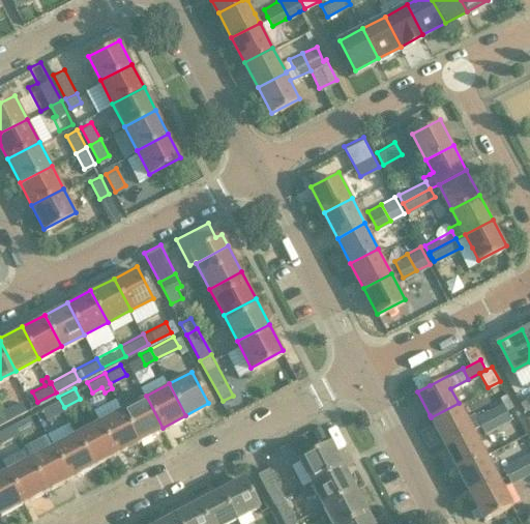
[(21,399),(5,407),(10,416),(27,408),(27,409),(33,406),(27,395),(21,398),(21,399)]
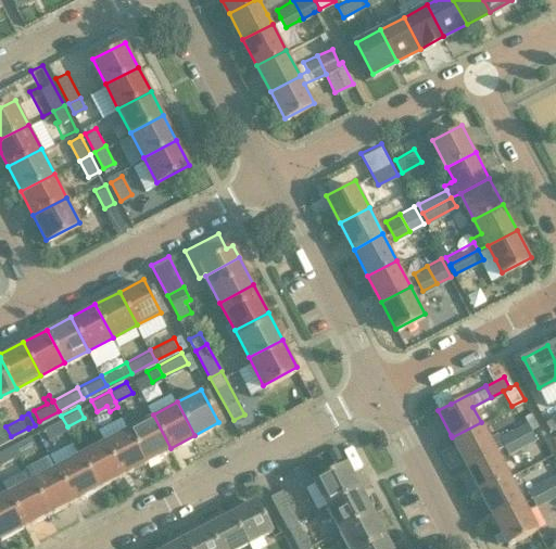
[(153,415),(128,428),(147,461),(171,448),(153,415)]
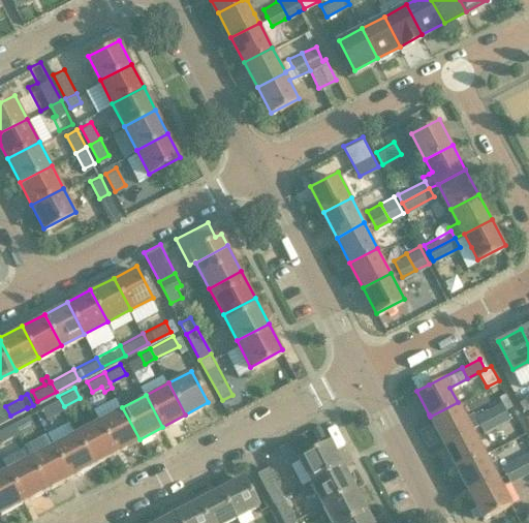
[(64,406),(58,396),(41,405),(47,416),(64,406)]
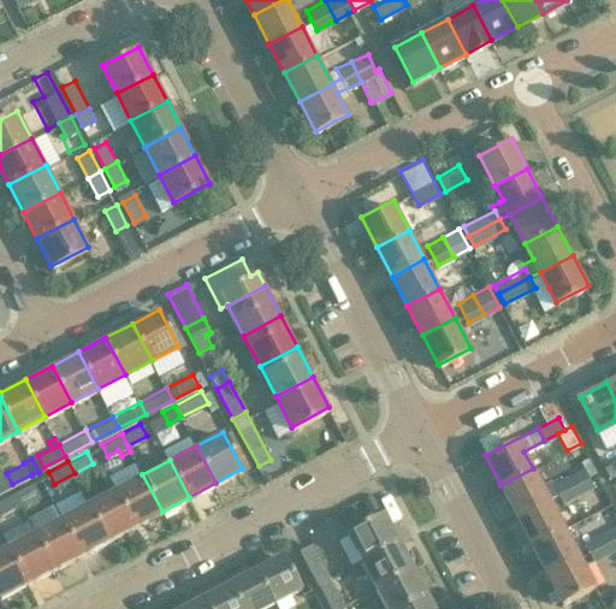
[(590,476),(588,474),(585,466),(569,473),(579,492),(594,484),(590,476)]
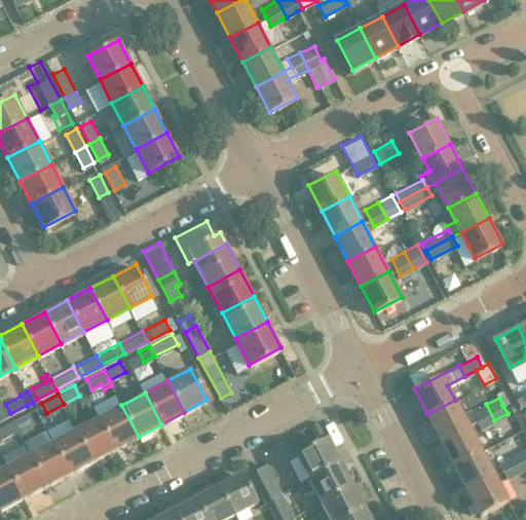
[(473,411),(471,406),(461,411),(455,400),(427,414),(441,439),(468,424),(478,419),(473,411)]
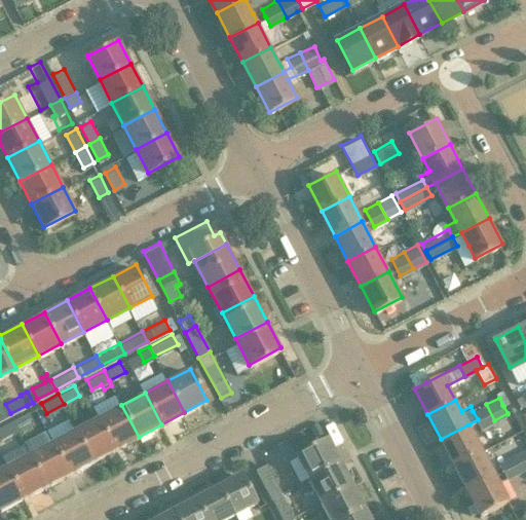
[(0,418),(10,413),(5,404),(0,405),(0,418)]
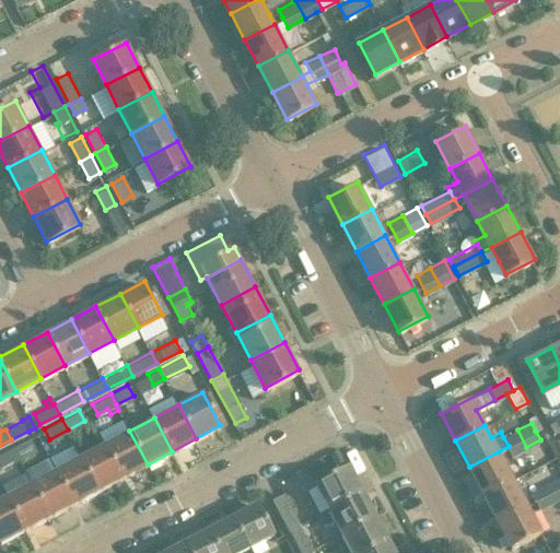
[(513,454),(526,447),(517,430),(503,437),(509,446),(512,454),(513,454)]
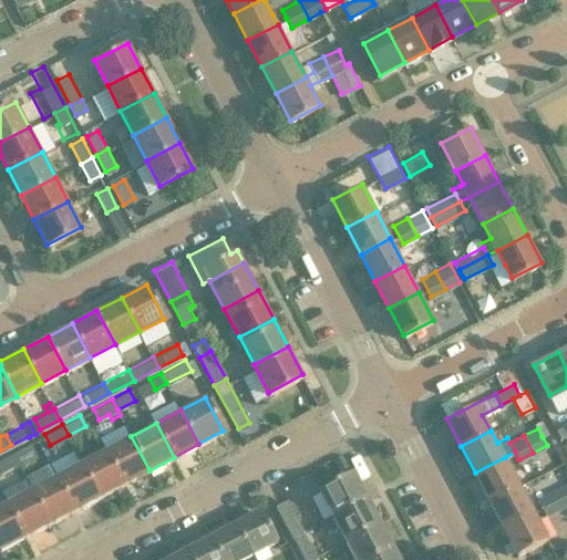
[(150,470),(131,436),(106,448),(124,483),(150,470)]
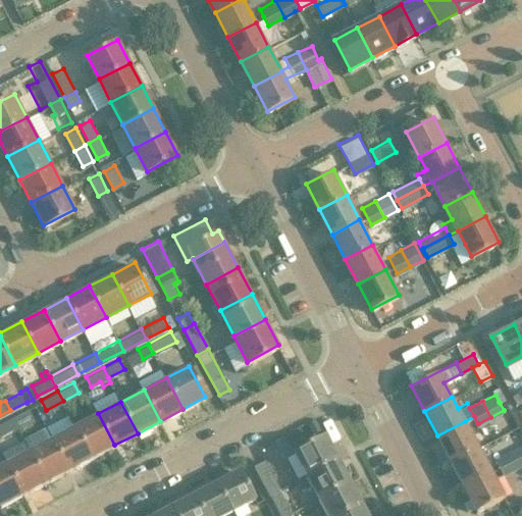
[(12,415),(17,425),(34,417),(28,407),(12,415)]
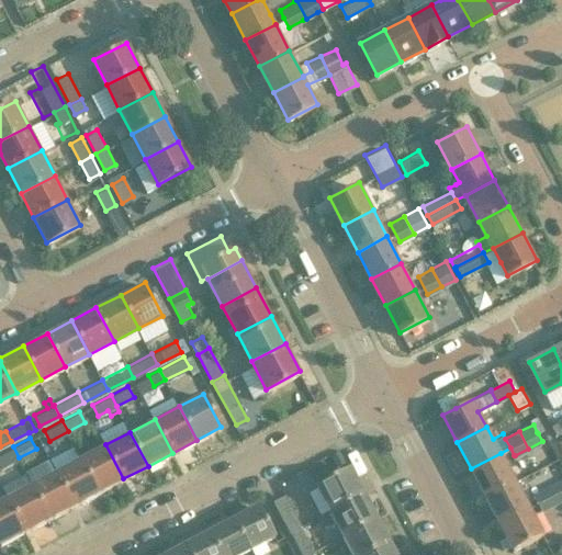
[(105,444),(81,457),(99,491),(123,478),(105,444)]
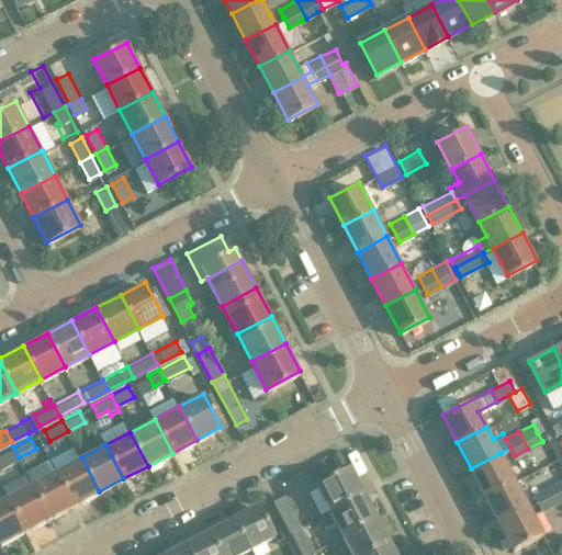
[(19,457),(13,446),(0,453),(0,466),(1,467),(19,457)]
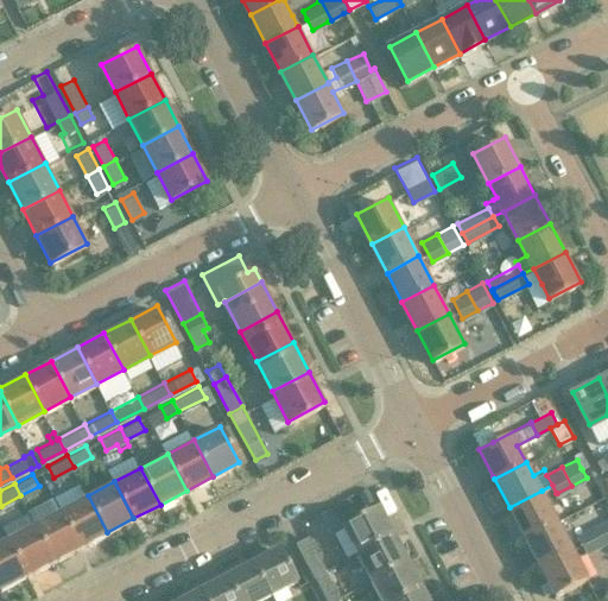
[(556,519),(548,503),(542,491),(510,507),(525,536),(556,519)]
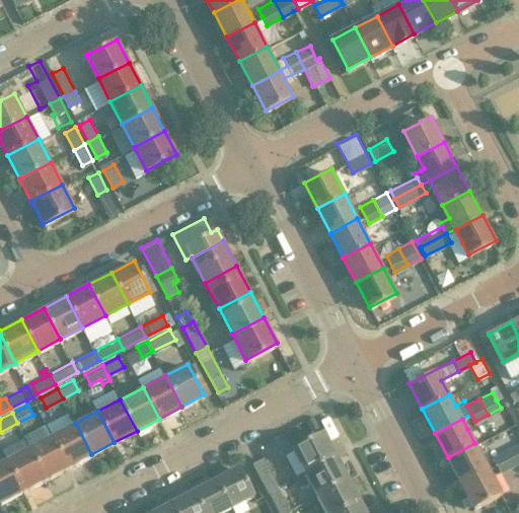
[(75,423),(53,435),(69,466),(91,454),(75,423)]
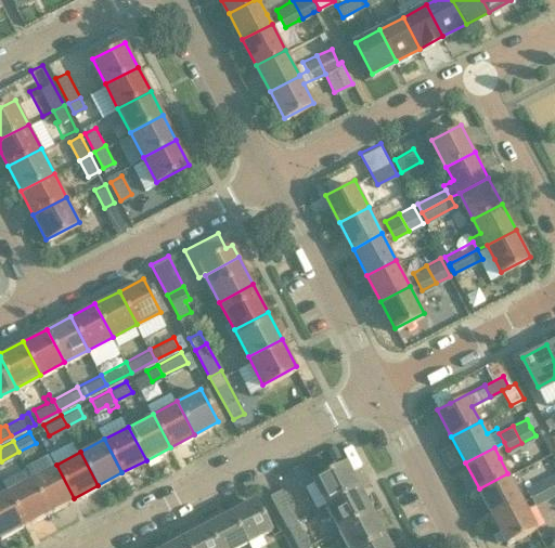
[(326,503),(359,485),(346,461),(313,479),(326,503)]
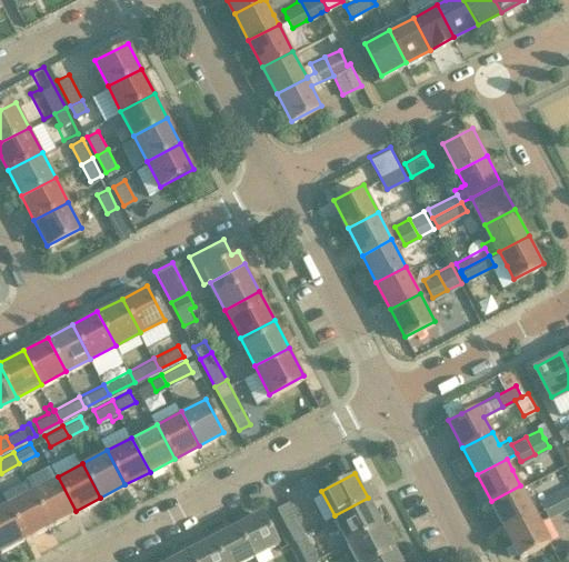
[(58,477),(32,489),(51,523),(76,511),(58,477)]
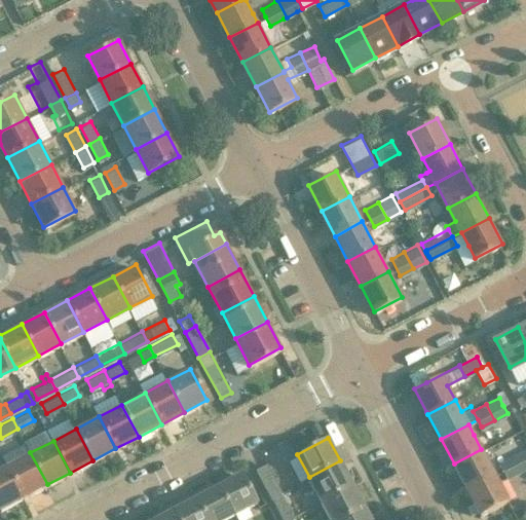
[(525,447),(512,454),(520,471),(525,467),(525,447)]
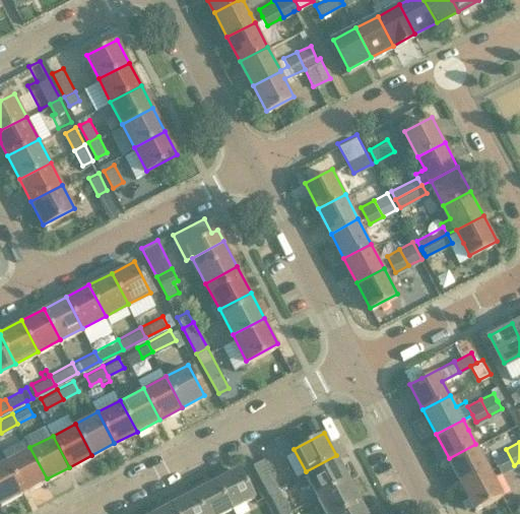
[(489,468),(475,444),(449,458),(462,484),(489,468)]
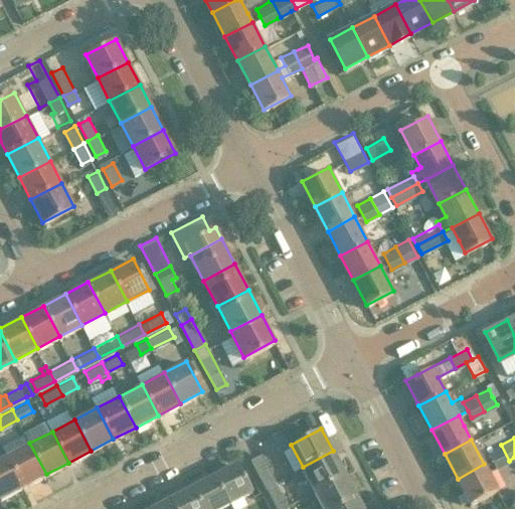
[(29,443),(7,455),(23,486),(46,474),(29,443)]
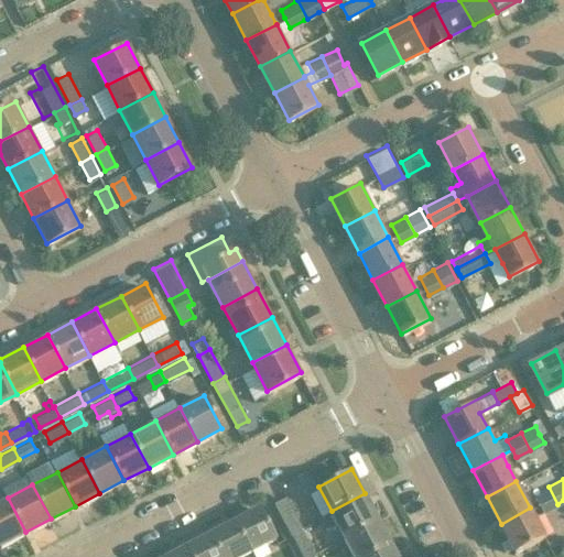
[(557,504),(549,487),(535,494),(543,511),(557,504)]
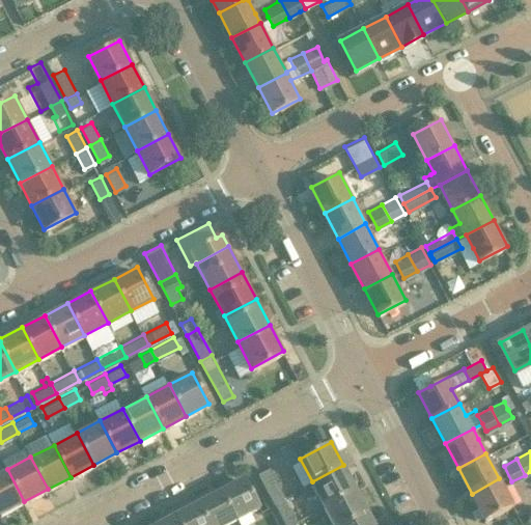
[(356,488),(343,465),(312,481),(324,504),(356,488)]
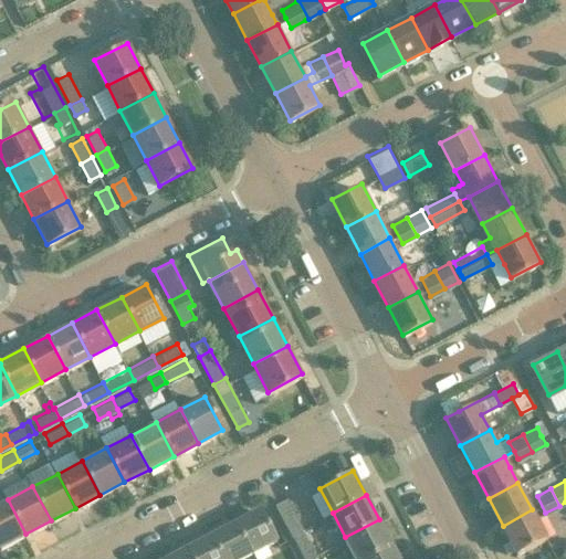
[(292,535),(304,528),(287,496),(275,503),(292,535)]
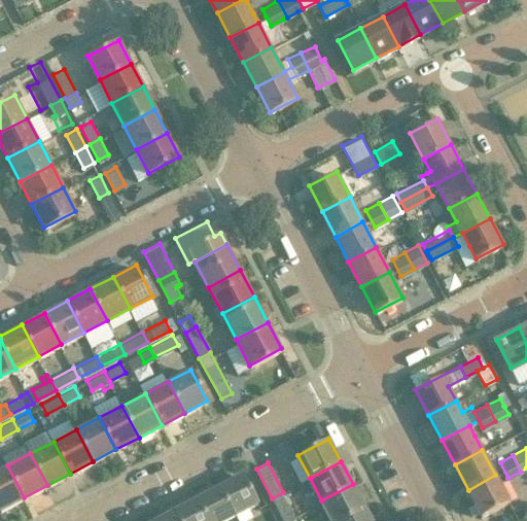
[(24,497),(7,465),(0,469),(0,509),(0,510),(24,497)]
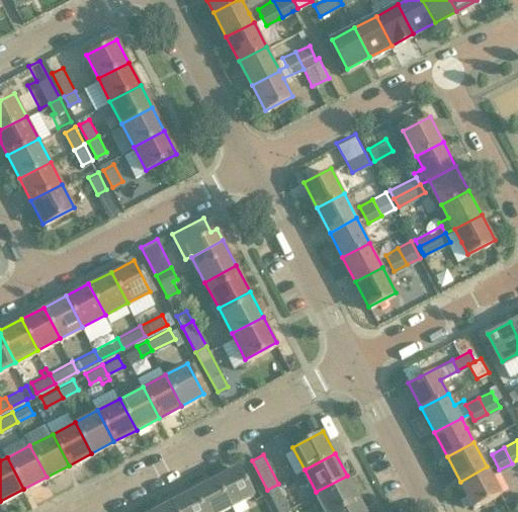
[(239,465),(216,478),(230,505),(253,493),(239,465)]
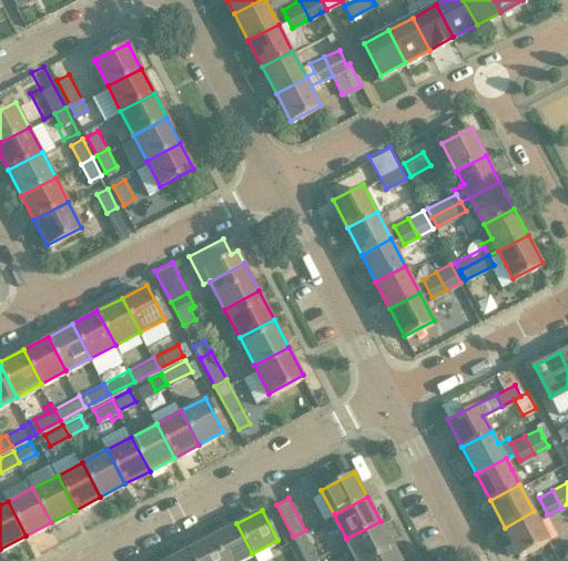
[(534,511),(505,528),(519,554),(548,539),(534,511)]
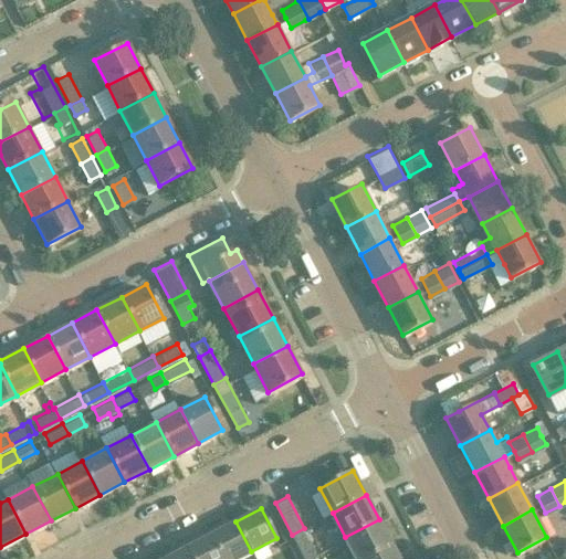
[(364,558),(392,545),(379,519),(345,537),(356,558),(364,558)]
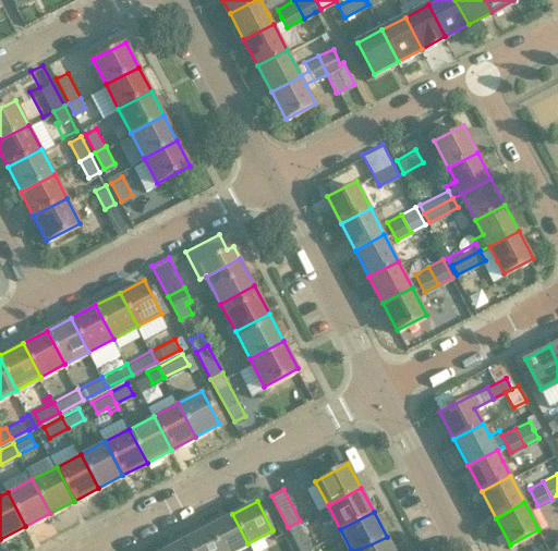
[(232,514),(209,527),(221,550),(233,550),(247,543),(232,514)]
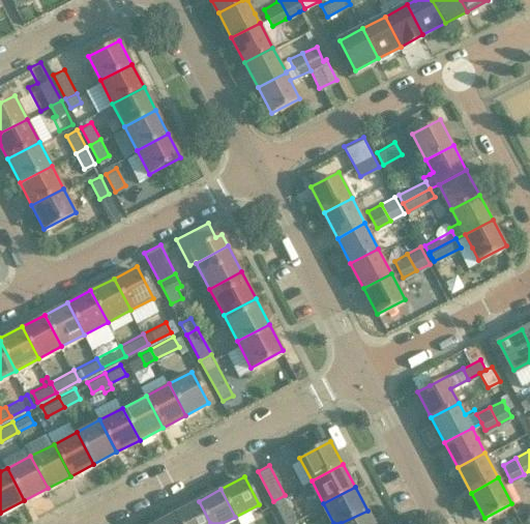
[(296,518),(285,495),(273,501),(286,523),(296,518)]
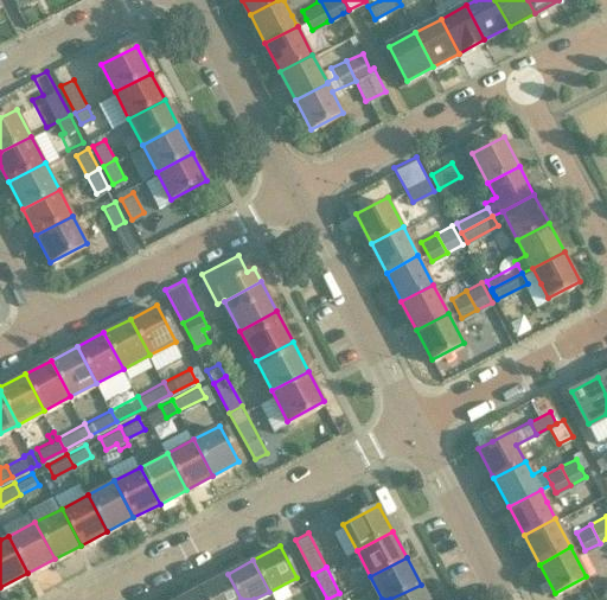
[(241,599),(228,574),(202,587),(208,599),(241,599)]
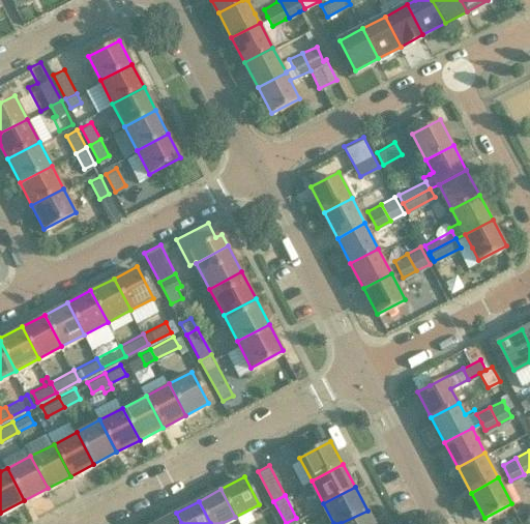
[(374,523),(367,511),(341,523),(374,523)]
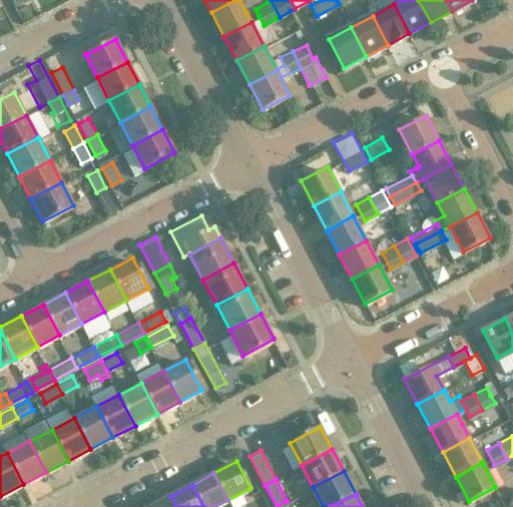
[(175,506),(170,496),(149,506),(175,506)]
